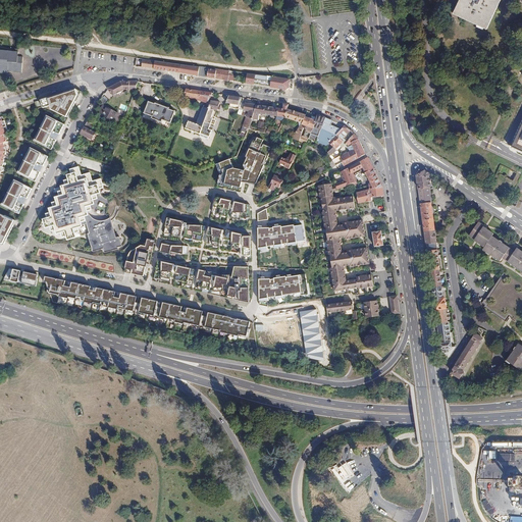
[(485,27),(498,0),(462,0),(456,13),(485,27)]
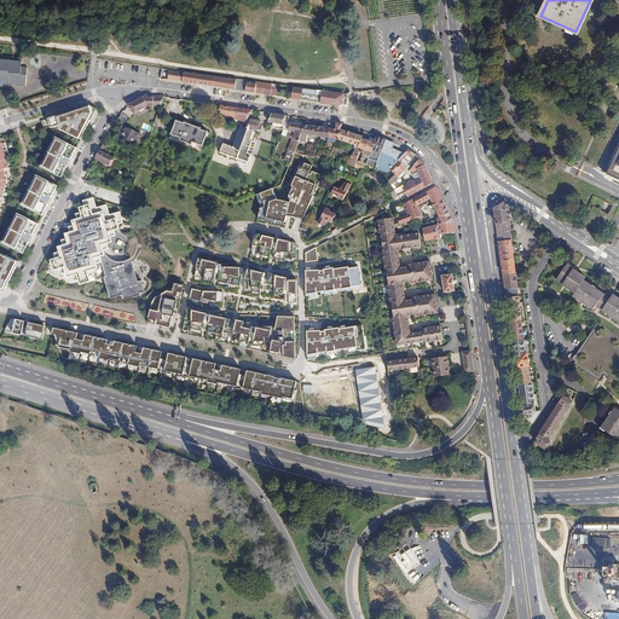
[(0,87),(9,87),(10,85),(25,86),(27,77),(27,68),(21,68),(22,58),(19,58),(18,62),(1,61),(0,59),(0,87)]
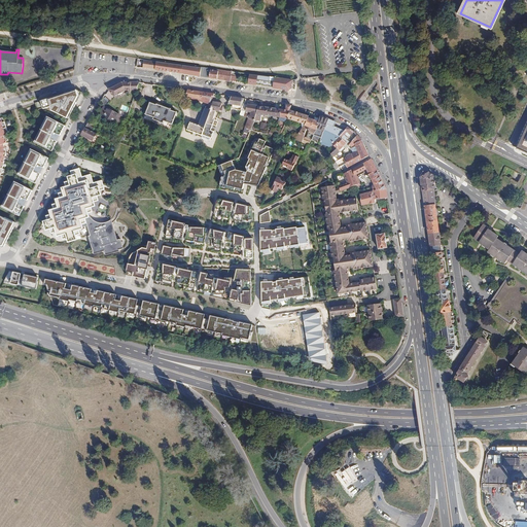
[(210,69),(197,67),(196,71),(201,72),(200,76),(209,78),(210,69)]
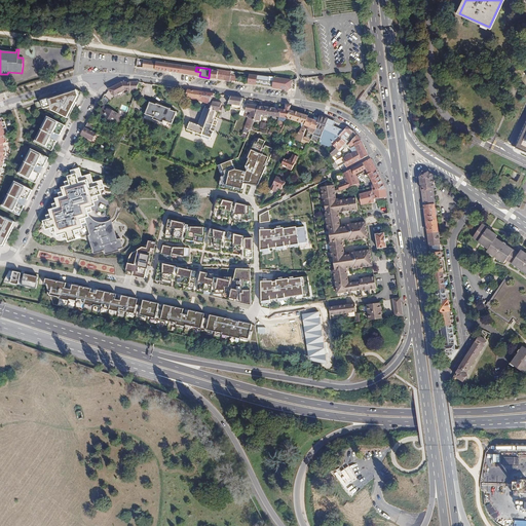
[(236,73),(210,69),(209,78),(230,81),(230,75),(235,76),(236,73)]
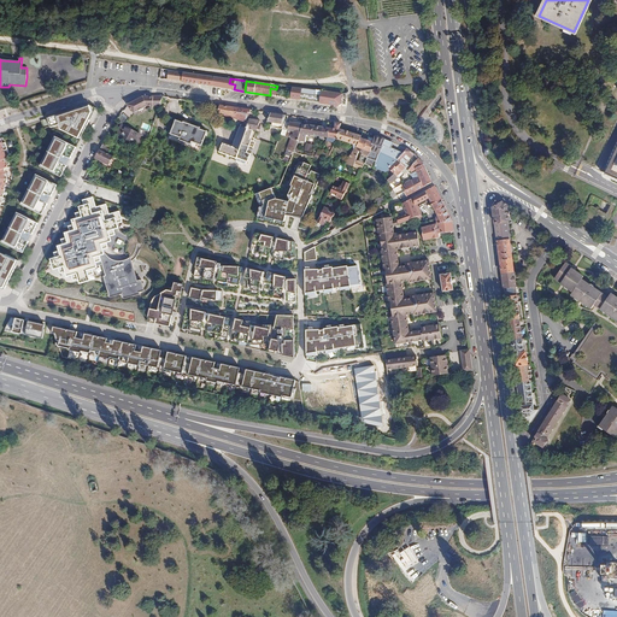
[(317,90),(317,94),(322,95),(319,104),(338,106),(341,104),(342,95),(329,93),(317,90)]
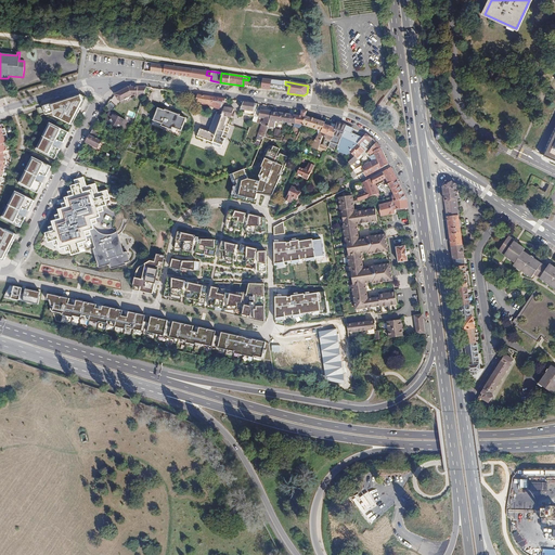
[(128,87),(114,94),(120,101),(132,94),(138,94),(144,95),(146,87),(138,87),(128,87)]
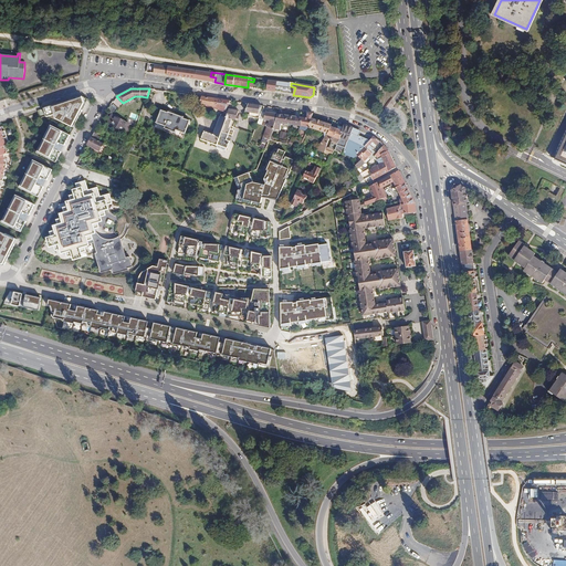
[(82,96),(38,111),(40,117),(53,114),(54,117),(72,126),(75,121),(84,103),(82,96)]
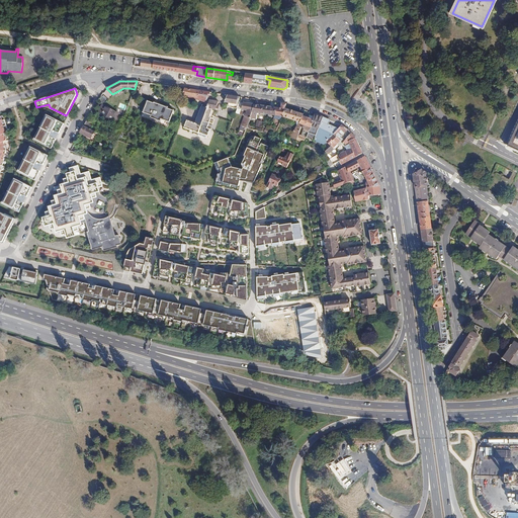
[(123,88),(112,94),(115,97),(124,92),(127,92),(128,88),(123,88)]
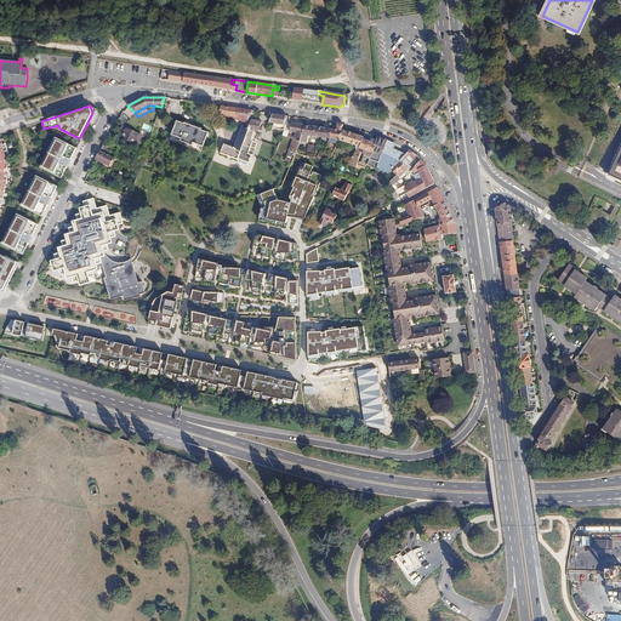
[(255,112),(222,106),(220,113),(233,117),(245,120),(248,115),(250,117),(251,113),(254,113),(255,112)]
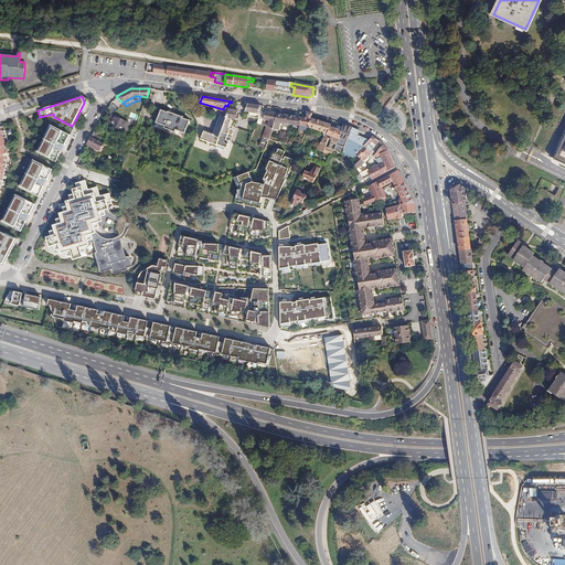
[(255,105),(248,104),(245,112),(260,114),(262,112),(260,112),(262,106),(255,105)]
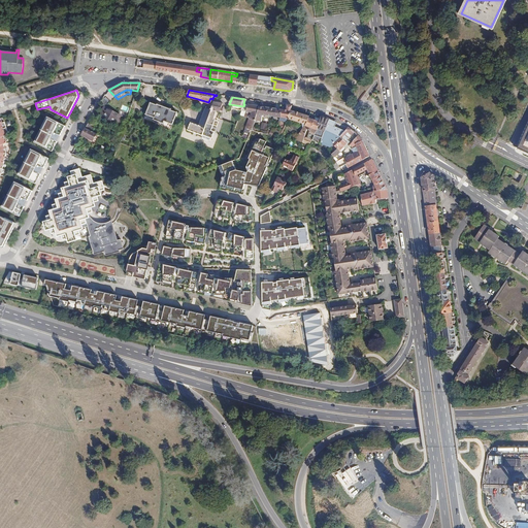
[(150,101),(144,119),(171,129),(178,111),(150,101)]
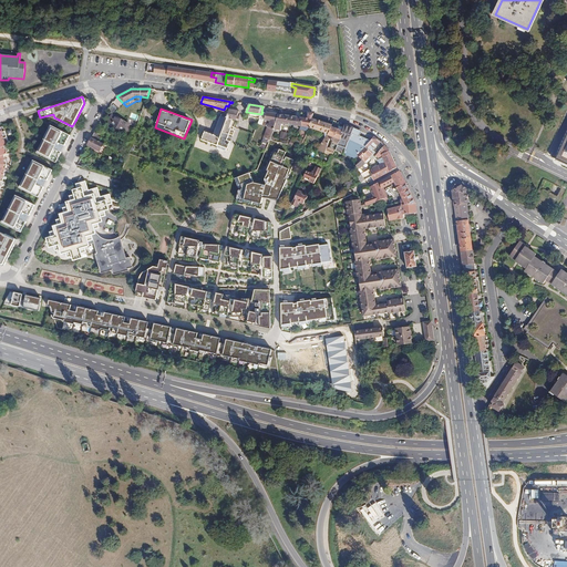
[(216,148),(226,152),(227,148),(230,141),(227,140),(232,129),(229,129),(233,120),(238,121),(239,117),(237,116),(239,111),(232,110),(228,117),(220,116),(214,135),(205,132),(202,140),(217,145),(216,148)]
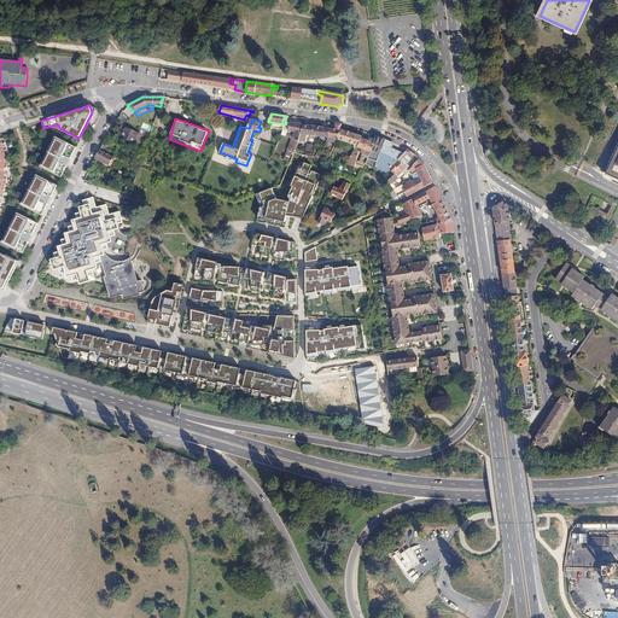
[(304,124),(286,122),(285,124),(283,130),(290,132),(287,138),(292,139),(286,156),(290,157),(291,157),(292,152),(293,152),(296,146),(298,141),(304,124)]
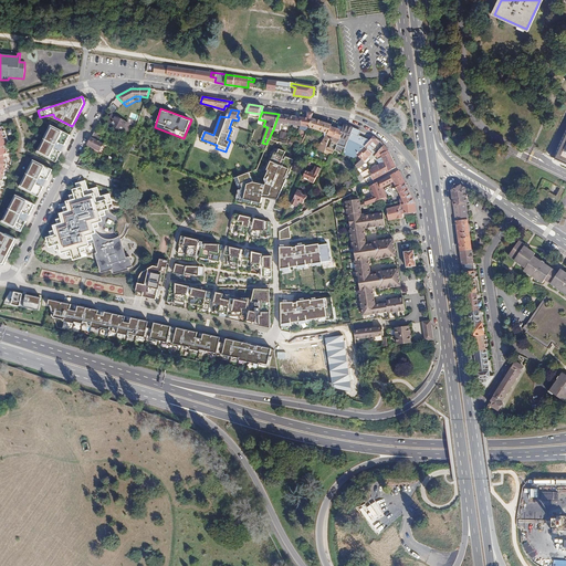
[(307,117),(302,117),(301,126),(307,127),(312,118),(313,114),(307,113),(307,117)]
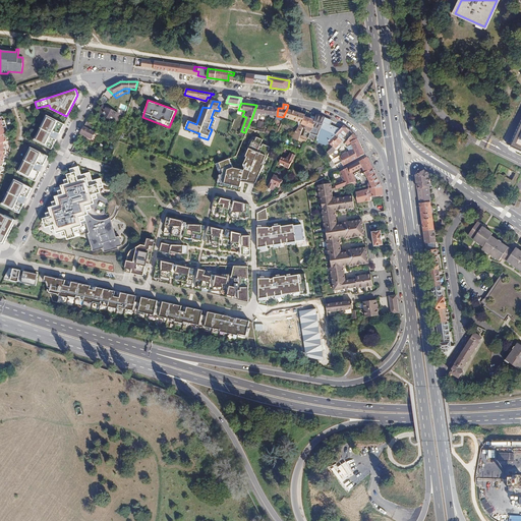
[(108,107),(103,105),(98,113),(117,123),(121,115),(117,112),(108,107)]
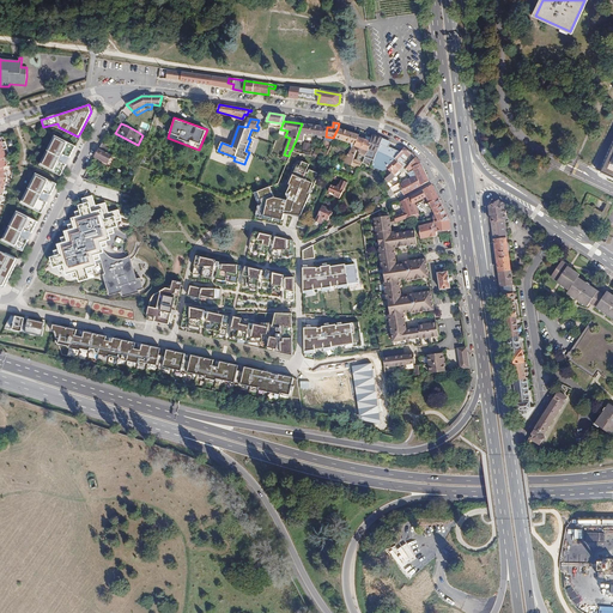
[(319,126),(302,123),(296,140),(299,140),(304,141),(305,134),(316,135),(319,126)]
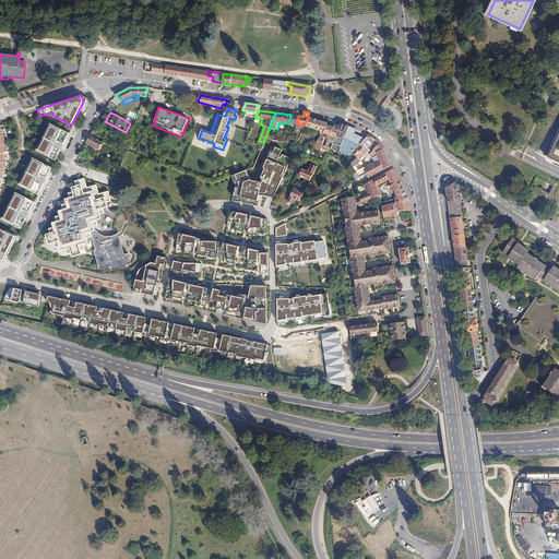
[(297,125),(298,116),(290,115),(288,123),(297,125)]
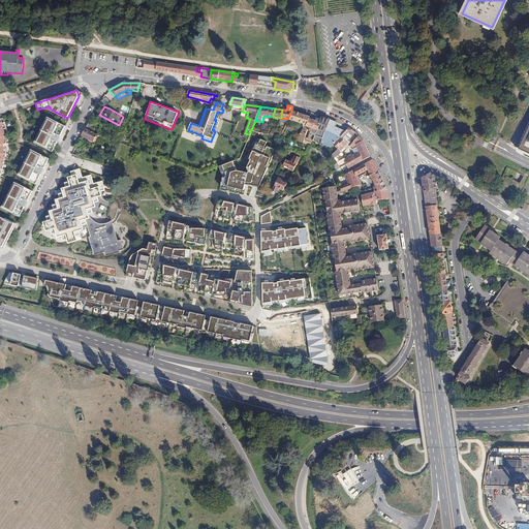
[(310,116),(291,111),(287,119),(306,124),(310,118),(310,116)]
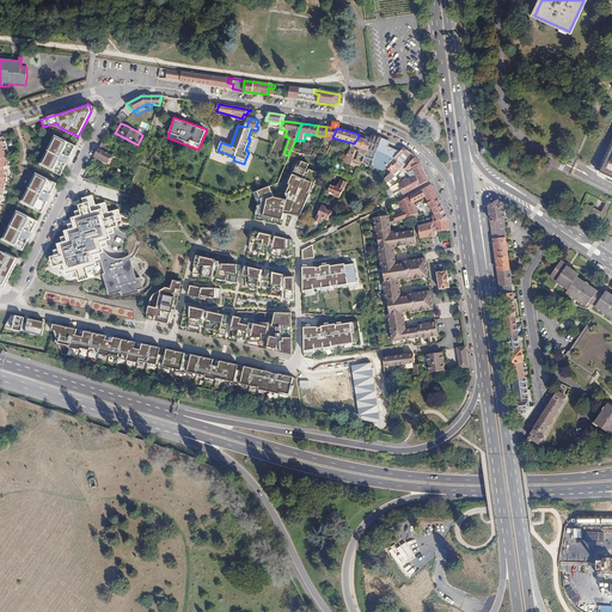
[(381,136),(372,134),(369,141),(365,158),(359,169),(362,170),(365,164),(371,166),(381,136)]
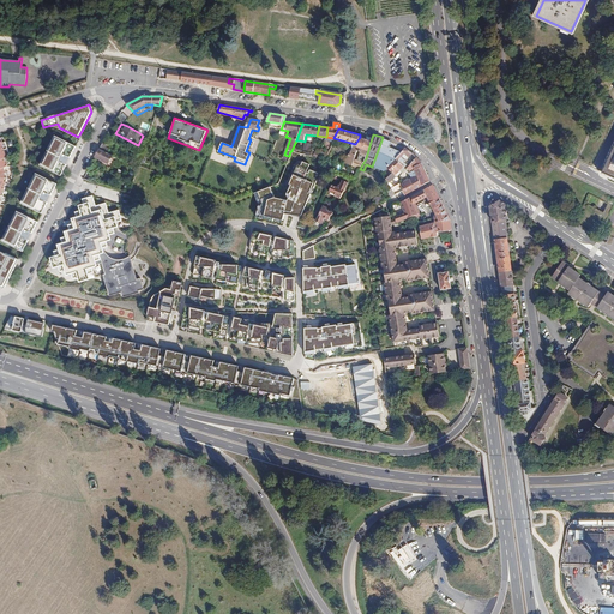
[(54,136),(40,164),(61,176),(64,169),(76,146),(54,136)]
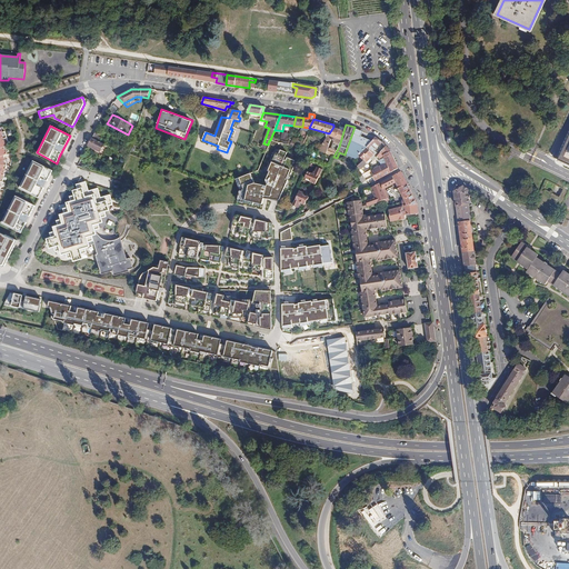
[(339,147),(343,131),(333,127),(329,133),(329,136),(332,137),(336,138),(333,143),(337,145),(333,150),(329,148),(327,153),(333,157),(339,147)]
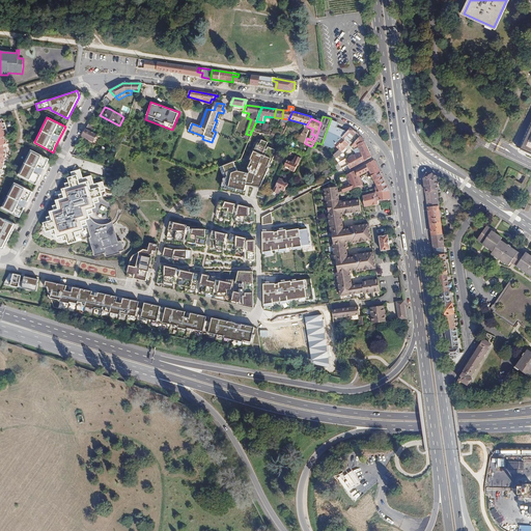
[(333,119),(331,118),(322,144),(333,148),(335,145),(347,132),(336,127),(333,126),(333,119)]
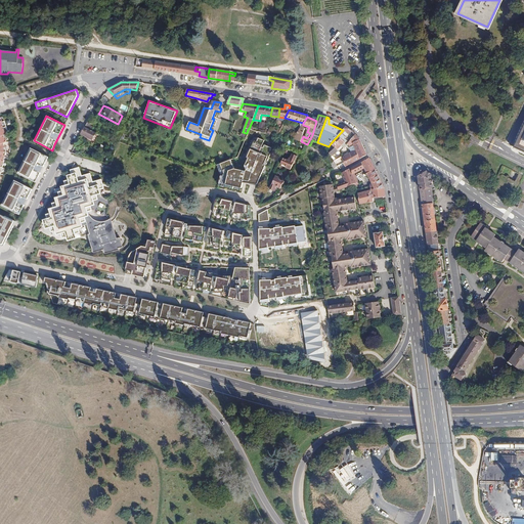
[(88,121),(85,127),(92,131),(94,127),(90,125),(92,123),(88,121)]
